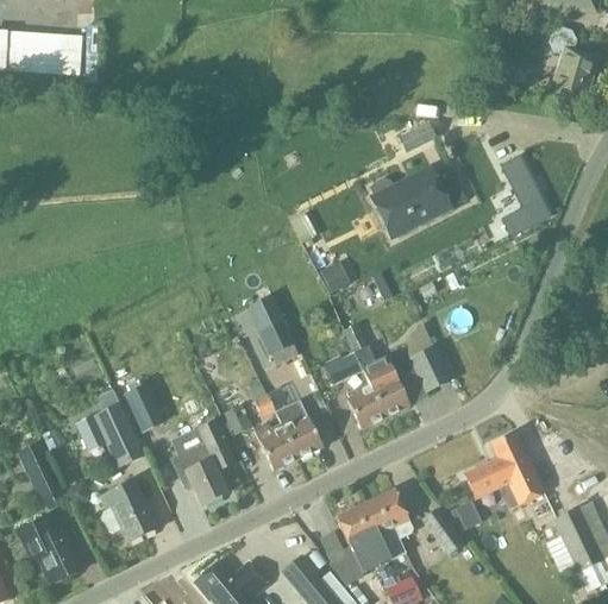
[(516,0),(599,13),(600,0),(516,0)]
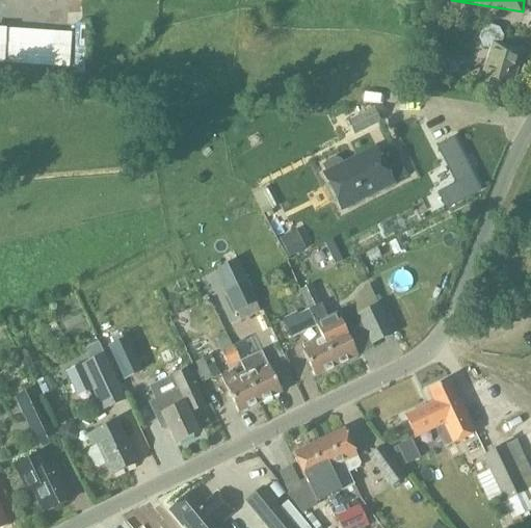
[(484,45),(492,47),(481,81),(510,89),(523,49),(502,43),(504,33),(500,25),(490,23),(482,27),(479,36),(484,45)]
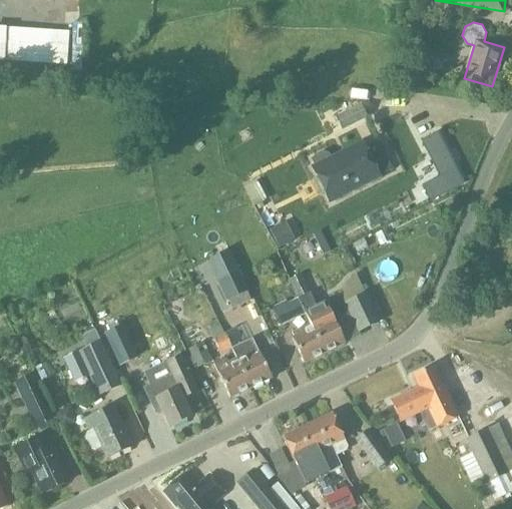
[(2,23),(1,59),(67,60),(67,24),(2,23)]
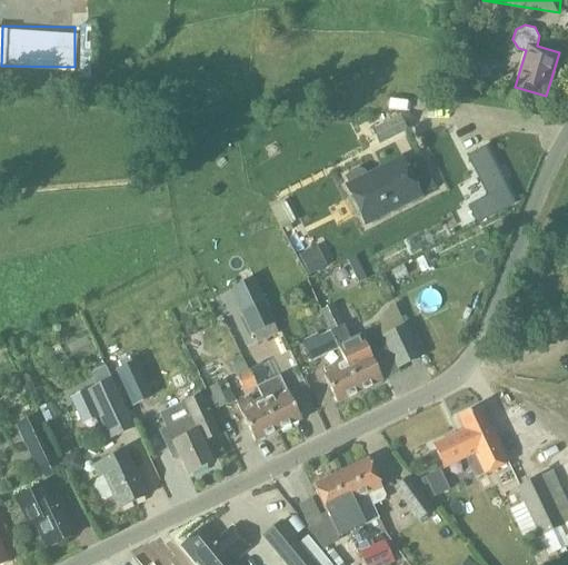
[(407,127),(399,112),(371,127),(378,141),(407,127)]
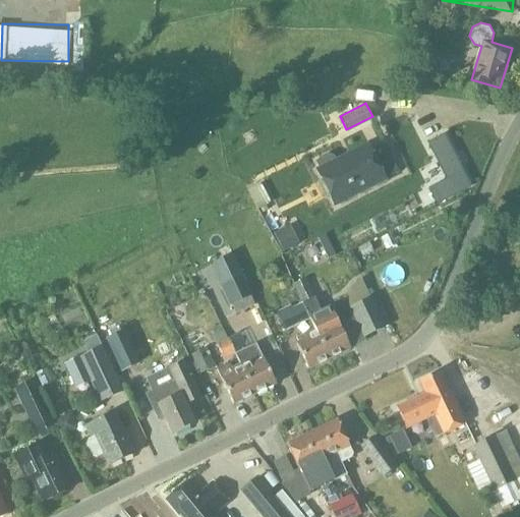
[(418,103),(382,118),(405,173),(436,160),(430,148),(436,146),(418,103)]
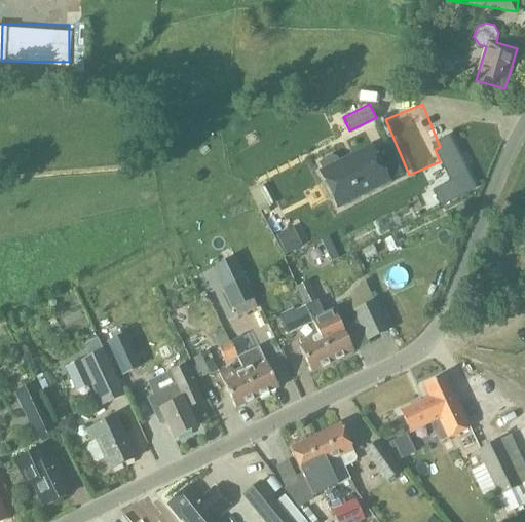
[(460,139),(441,148),(454,177),(427,190),(434,203),(481,181),(460,139)]
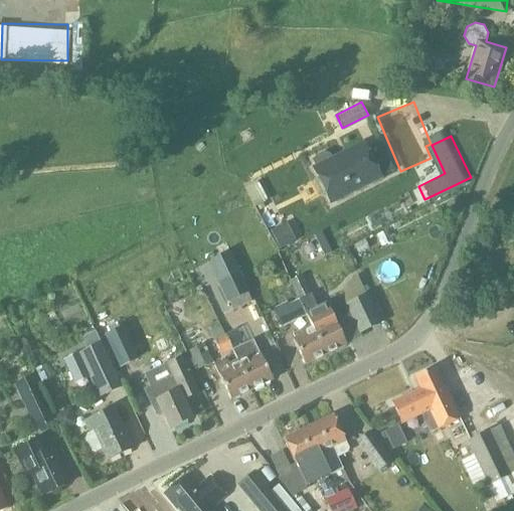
[(319,175),(331,199),(394,167),(380,139),(367,146),(364,141),(334,156),(339,164),(319,175)]
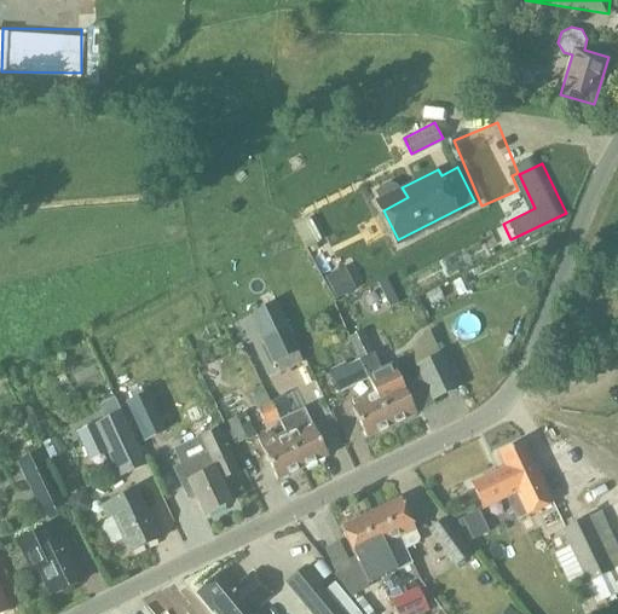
[(313,214),(324,238),(340,231),(329,207),(313,214)]
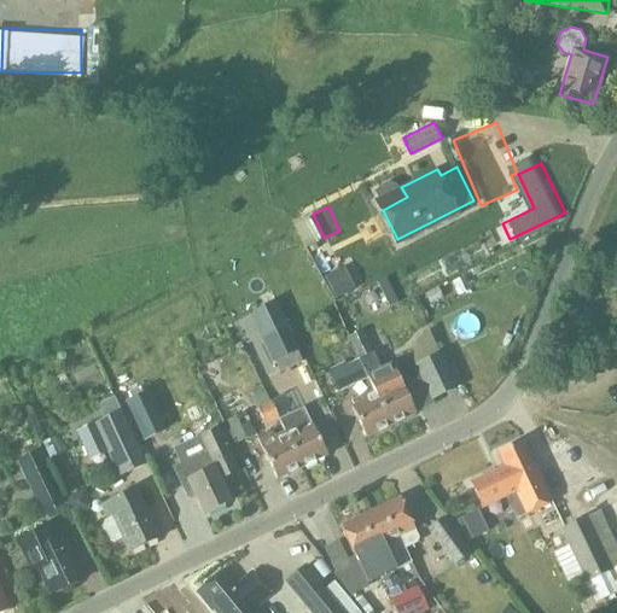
[(326,273),(337,295),(351,287),(341,266),(326,273)]
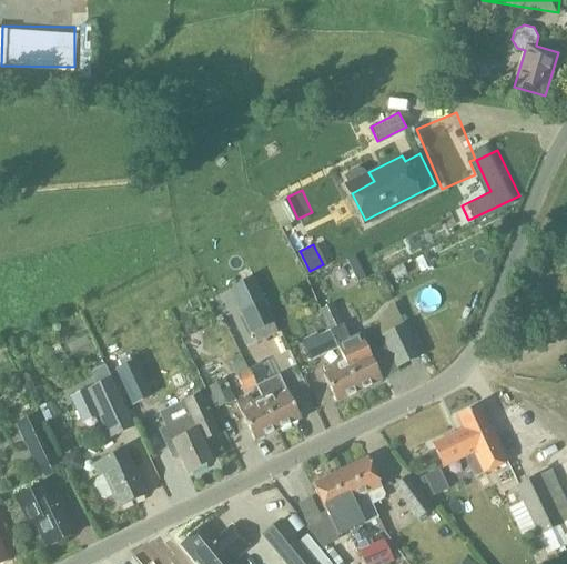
[(403,263),(392,269),(396,277),(406,271),(403,263)]
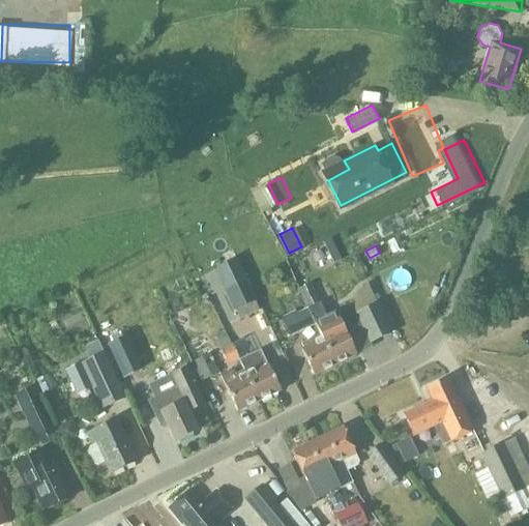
[(235,310),(259,298),(248,278),(225,289),(235,310)]
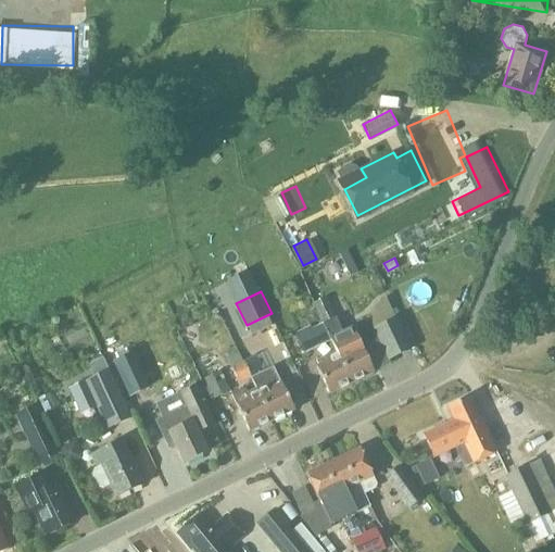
[(352,380),(375,369),(360,338),(358,338),(353,325),(342,330),(327,296),(314,302),(323,323),(324,322),(332,339),(337,348),(352,380)]
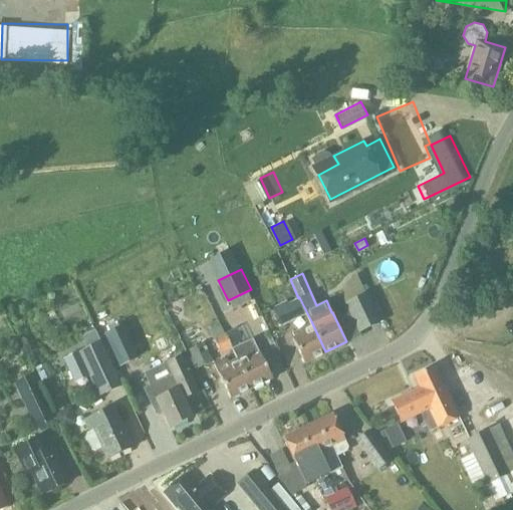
[(367,292),(346,302),(359,329),(379,319),(367,292)]
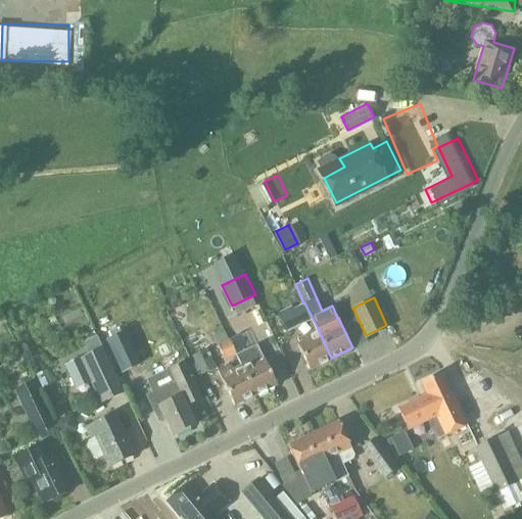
[(304,302),(303,303),(294,308),(301,324),(313,319),(304,302)]
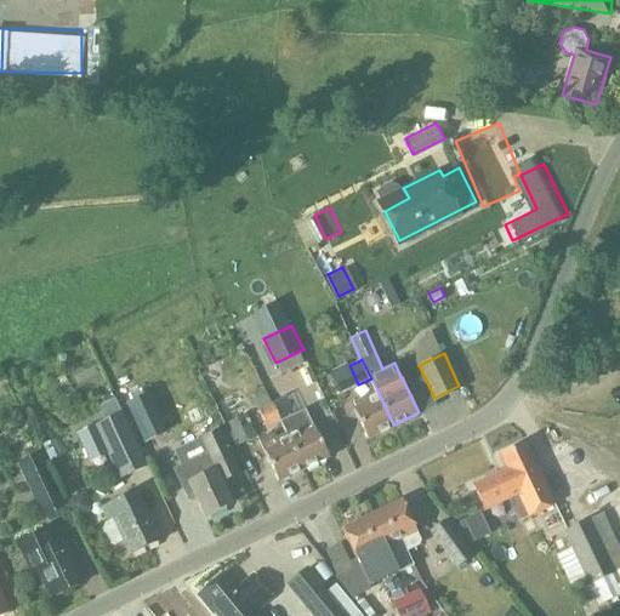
[(348,363),(333,370),(342,391),(358,385),(350,365),(348,363)]
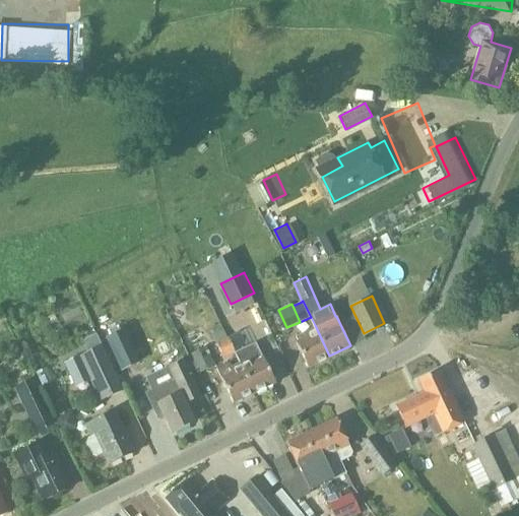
[(315,325),(314,326),(304,331),(307,336),(297,341),(309,366),(329,356),(315,325)]
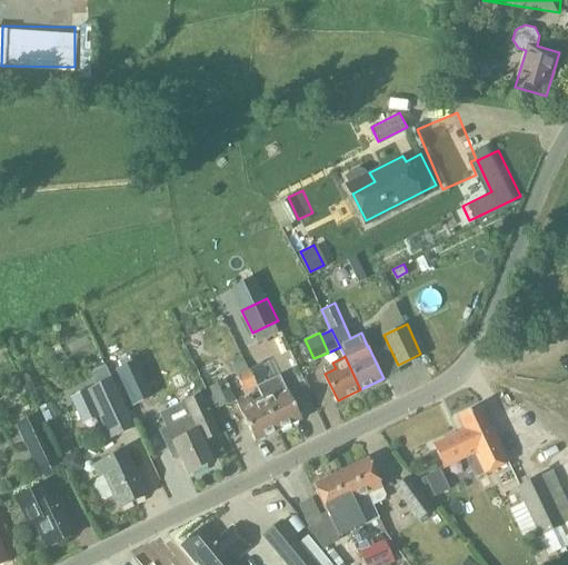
[(246,358),(233,364),(237,373),(249,367),(246,358)]
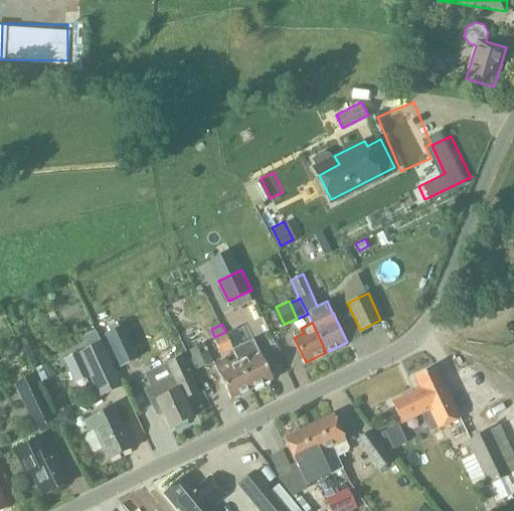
[(124,329),(106,338),(121,371),(140,362),(124,329)]
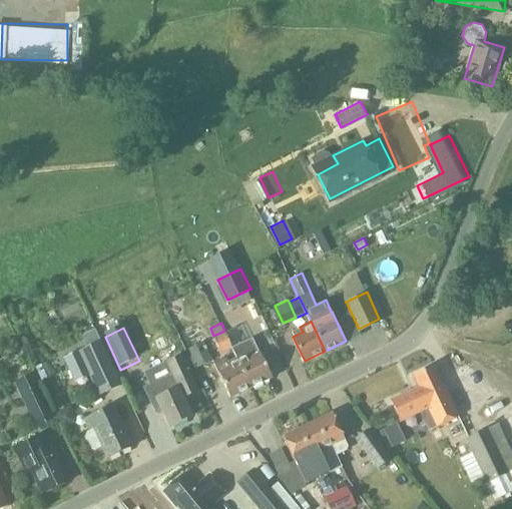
[(232,346),(226,331),(224,331),(213,336),(221,353),(232,348),(232,346)]
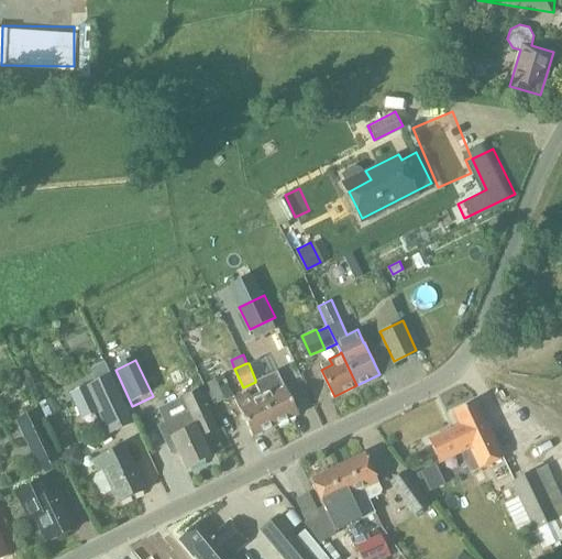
[(278,370),(255,380),(255,382),(260,391),(275,424),(298,414),(285,386),(278,370)]
